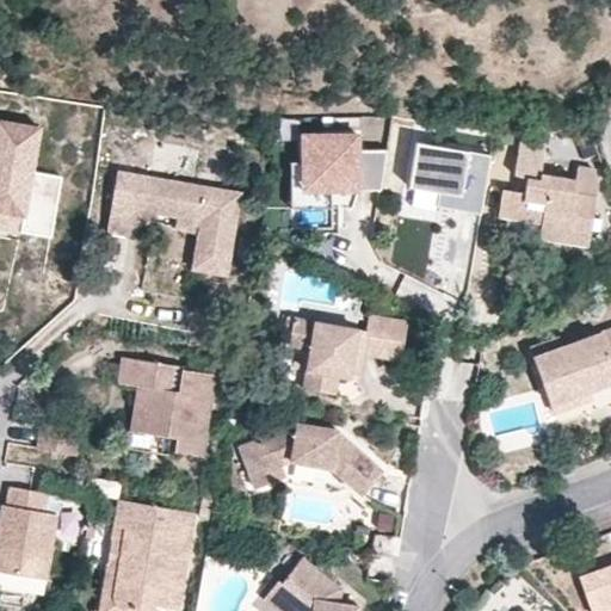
[(51,238),(63,177),(34,172),(41,128),(0,121),(0,210),(25,215),(22,232),(51,238)]
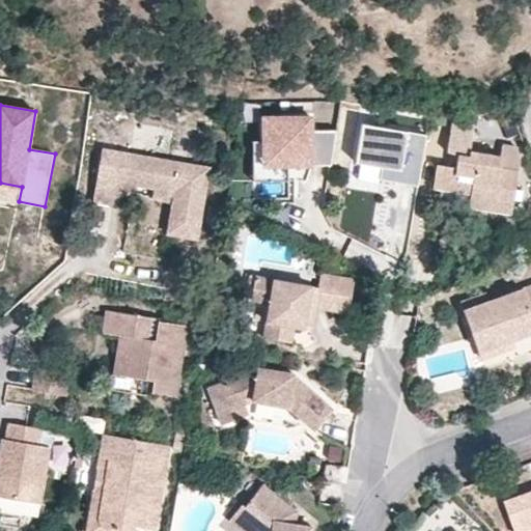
[(331,166),(337,131),(312,131),(311,117),(263,118),(263,141),(263,166),(288,166),(331,166)]
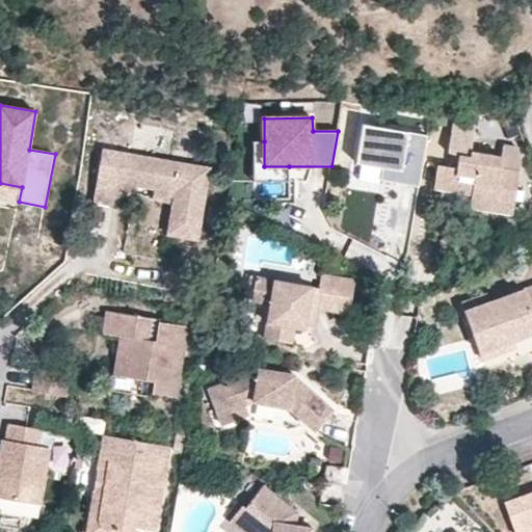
[(419,187),(428,136),(364,125),(356,163),(382,168),(400,171),(398,184),(419,187)]
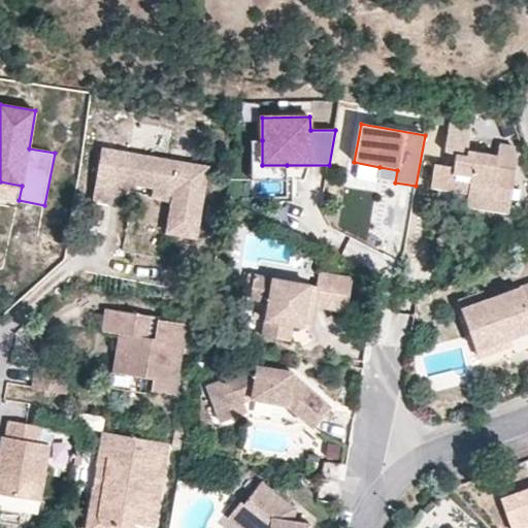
[(500,146),(499,155),(467,150),(469,140),(454,138),(450,158),(455,159),(454,166),(449,166),(434,163),(431,186),(468,192),(466,205),(507,212),(519,150),(500,146)]
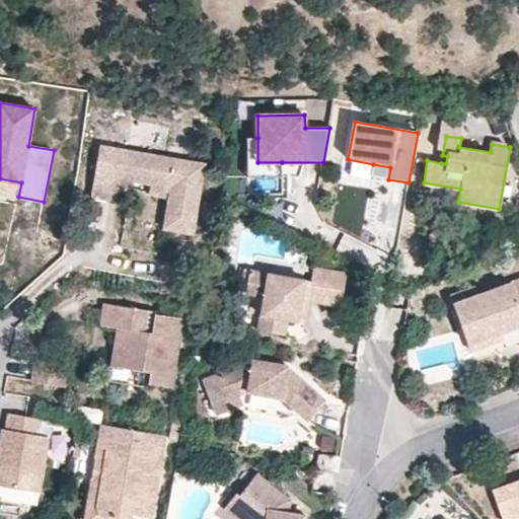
[(257,162),(257,138),(247,138),(247,177),(282,177),(282,162),(257,162)]
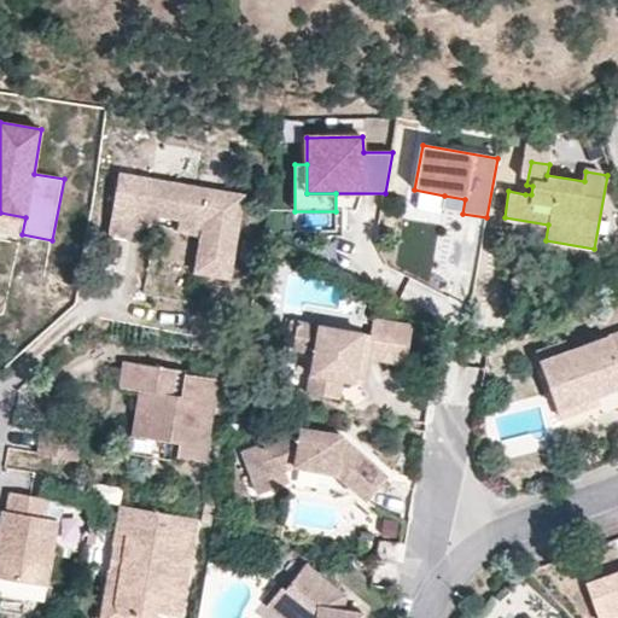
[(242,193),(118,172),(108,232),(132,237),(134,222),(136,209),(159,213),(179,216),(202,221),(199,233),(192,272),(226,277),(242,193)]
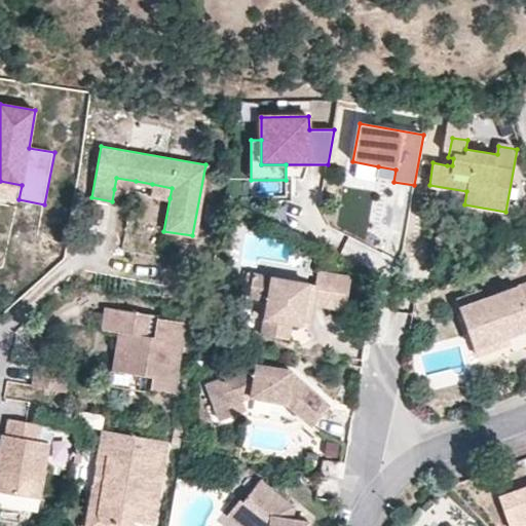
[(393,182),(396,170),(378,166),(376,179),(393,182)]
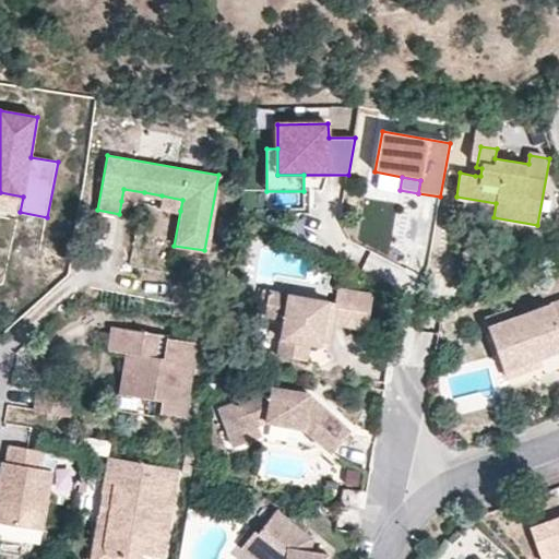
[(144,192),(123,189),(121,201),(142,204),(144,192)]
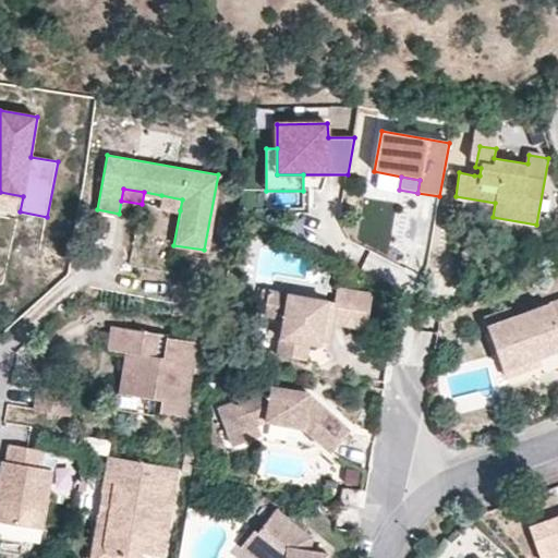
[(0,208),(20,211),(23,196),(0,192),(0,208)]
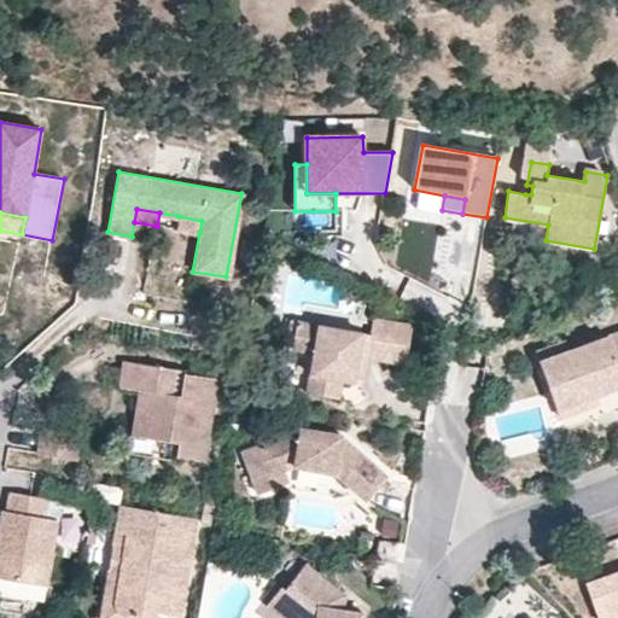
[(202,221),(179,216),(176,229),(199,233),(202,221)]
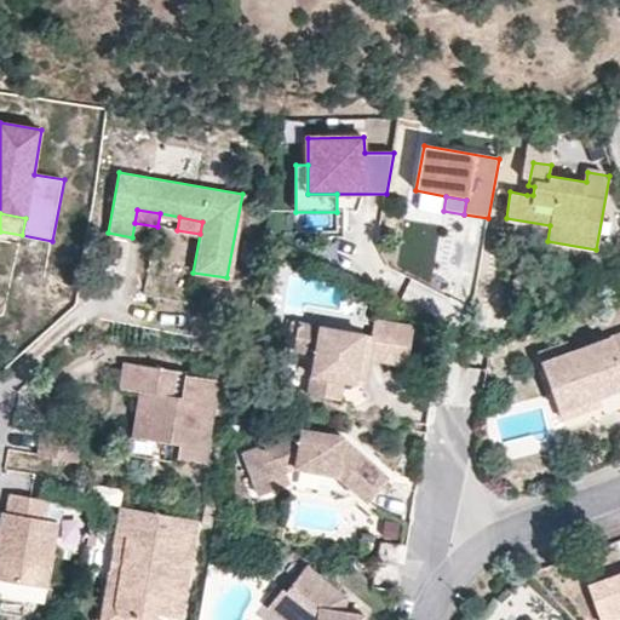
[(342,379),(354,380),(357,356),(368,357),(406,365),(413,326),(411,325),(375,317),(372,333),(297,320),(292,348),(314,351),(306,392),(339,397),(342,379)]
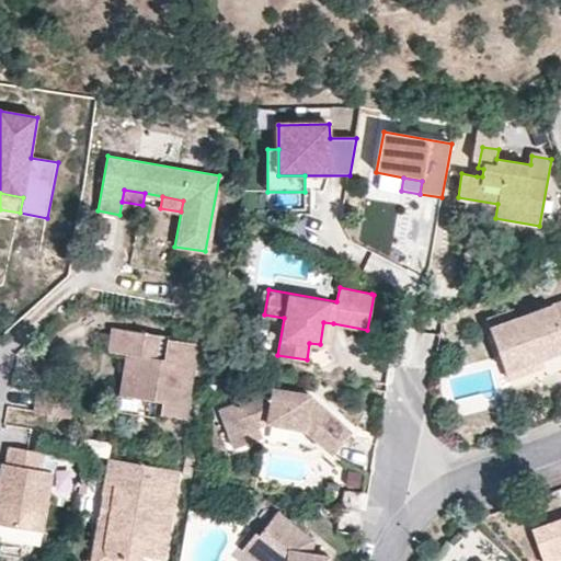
[(560,301),(491,328),(506,371),(560,351),(560,301)]
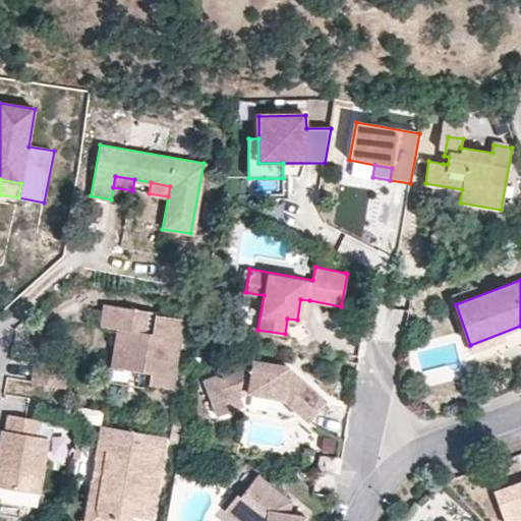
[(305,322),(309,300),(300,299),(297,320),(305,322)]
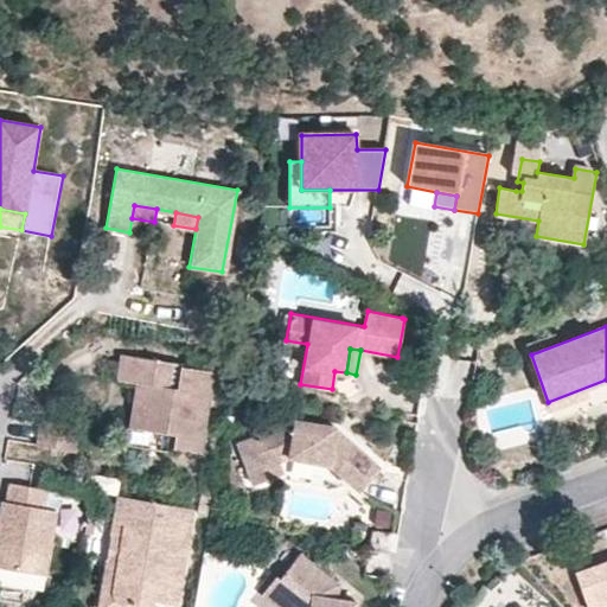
[(172,449),(199,454),(213,374),(159,363),(159,362),(98,351),(95,377),(113,379),(122,382),(114,426),(174,435),(172,449)]
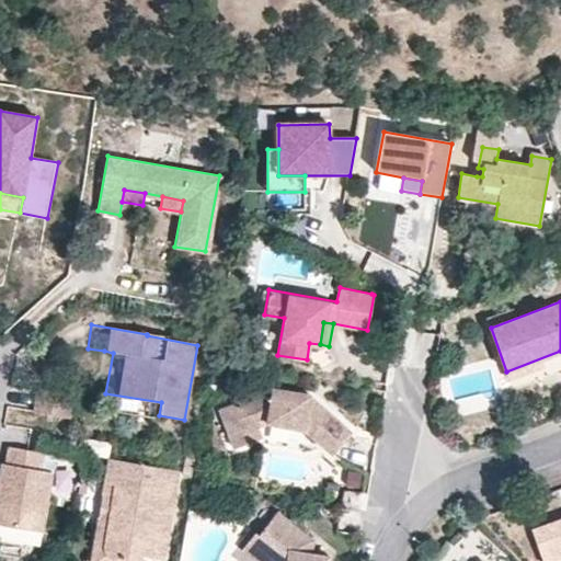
[(105,393),(113,353),(104,351),(98,391),(105,393)]
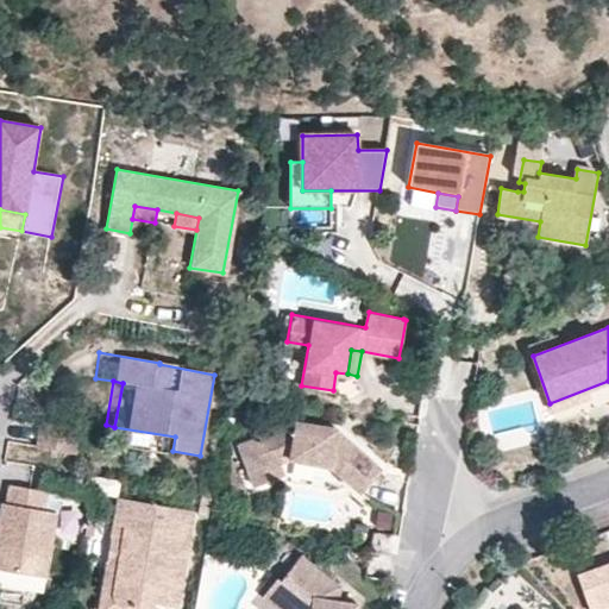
[(68,421),(30,414),(25,440),(63,447),(68,421)]
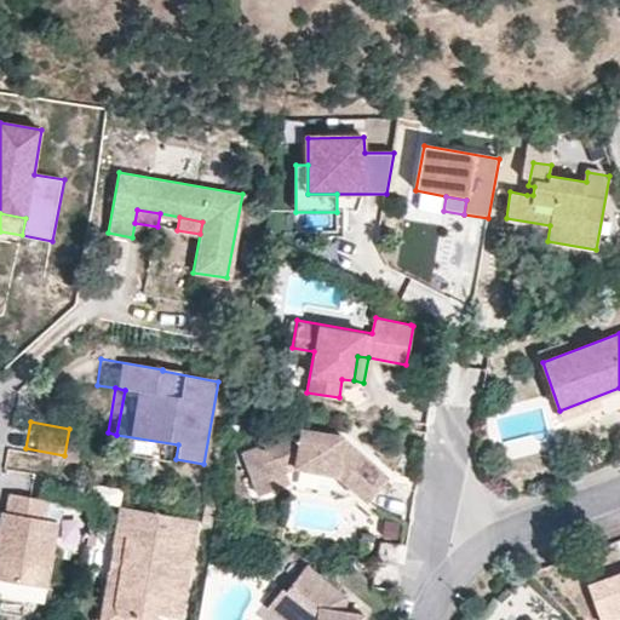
[(343,437),(302,429),(299,441),(285,437),(244,453),(254,482),(259,495),(290,484),(285,472),(296,468),(336,475),(368,503),(389,478),(366,458),(361,464),(350,454),(340,453),(343,438),(343,437)]
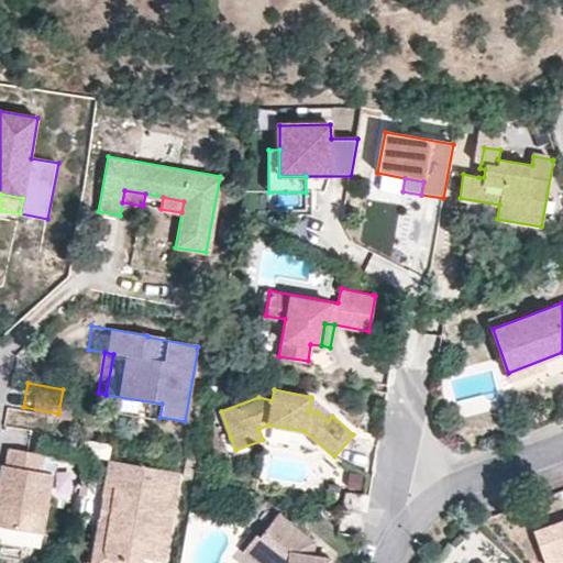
[(332,416),(311,398),(309,411),(318,412),(328,421),(332,416)]
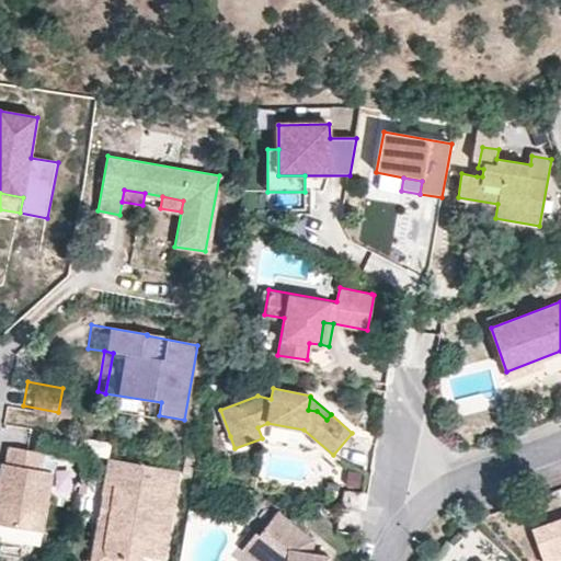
[(53,473),(41,471),(43,454),(9,448),(6,465),(2,465),(0,473),(0,526),(42,534),(53,473)]
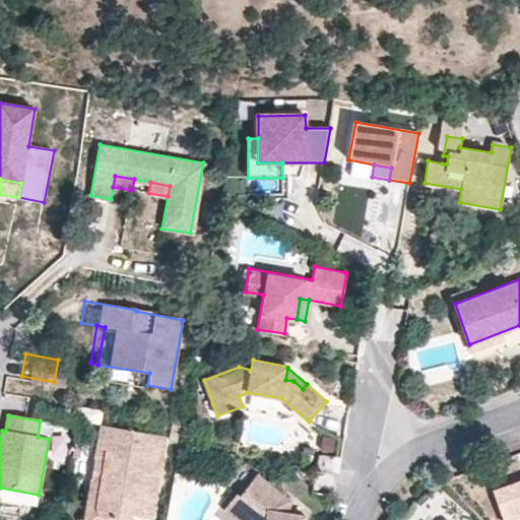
[(94,427),(90,449),(101,450),(99,461),(106,468),(105,477),(94,481),(90,506),(92,512),(95,516),(100,518),(110,519),(125,519),(126,517),(144,519),(146,519),(161,438),(94,427)]
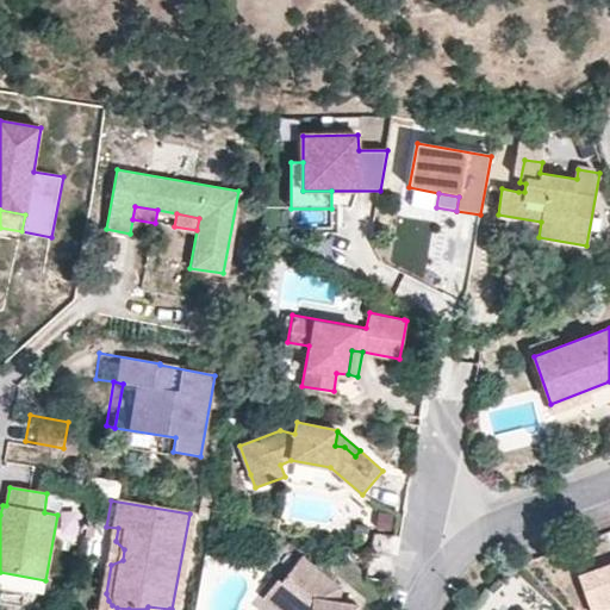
[(123,560),(124,549),(116,541),(111,565),(123,560)]
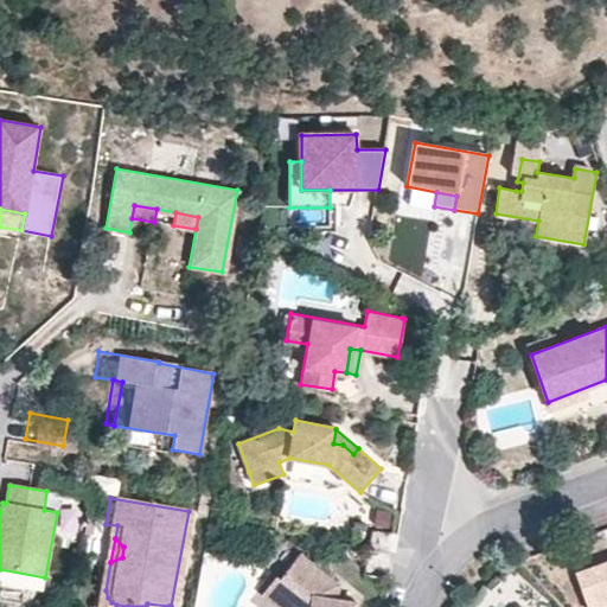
[(355,606),(356,601),(337,598),(339,583),(293,551),(275,580),(272,577),(257,596),(273,606),(282,606),(283,606),(285,606),(355,606)]
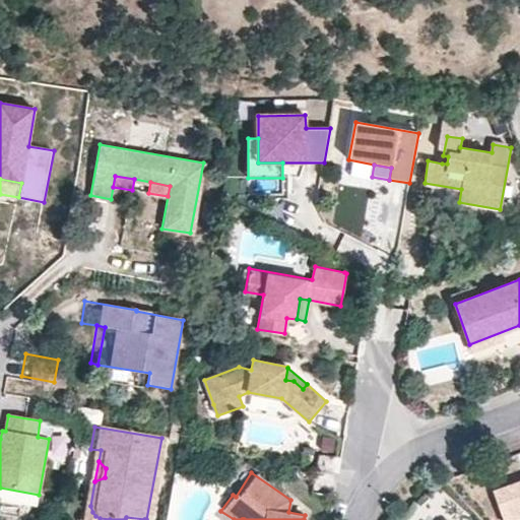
[(519,481),(494,492),(503,517),(519,510),(519,481)]
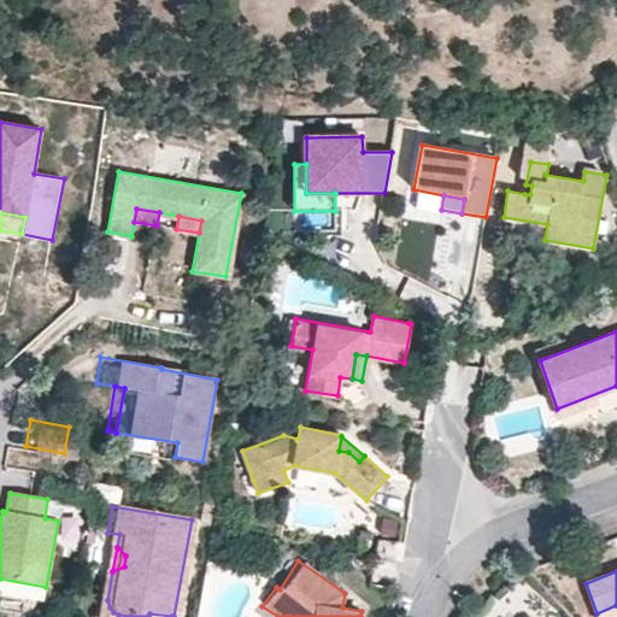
[(46,587),(0,579),(0,594),(43,601),(46,587)]
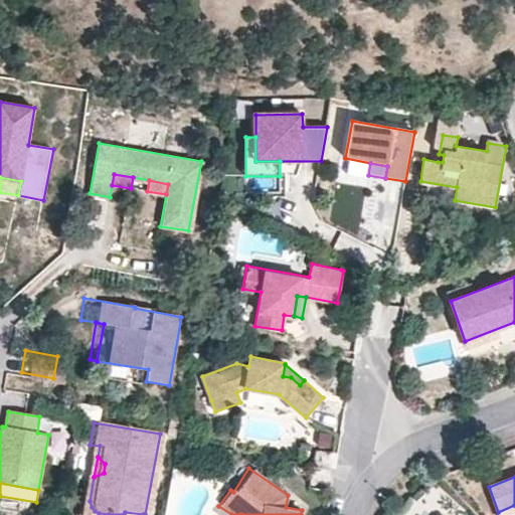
[(514,505),(498,512),(498,514),(509,514),(514,513),(514,505)]
